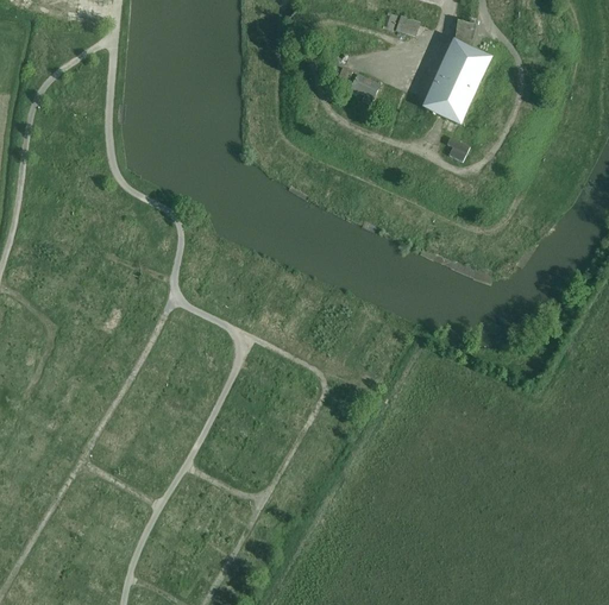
[(415,0),(414,5),(440,11),(444,0),(415,0)]
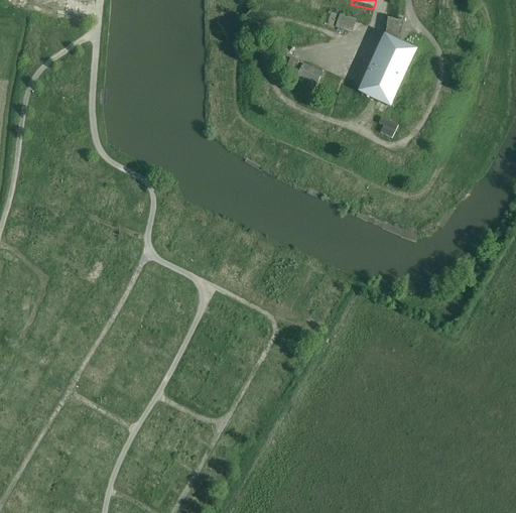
[(449,5),(450,18),(459,18),(458,4),(449,5)]
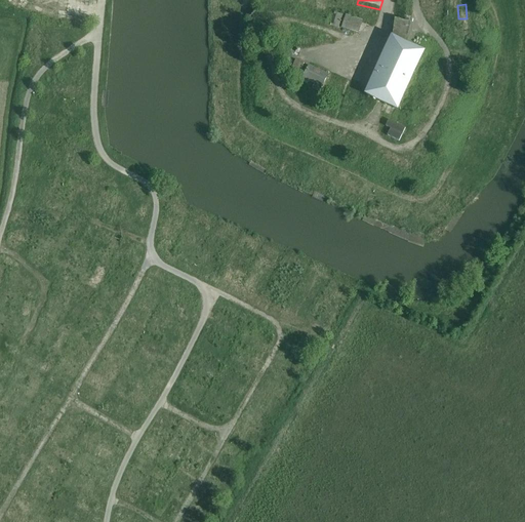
[(339,23),(342,11),(334,8),(330,21),(329,22),(338,25),(339,23)]
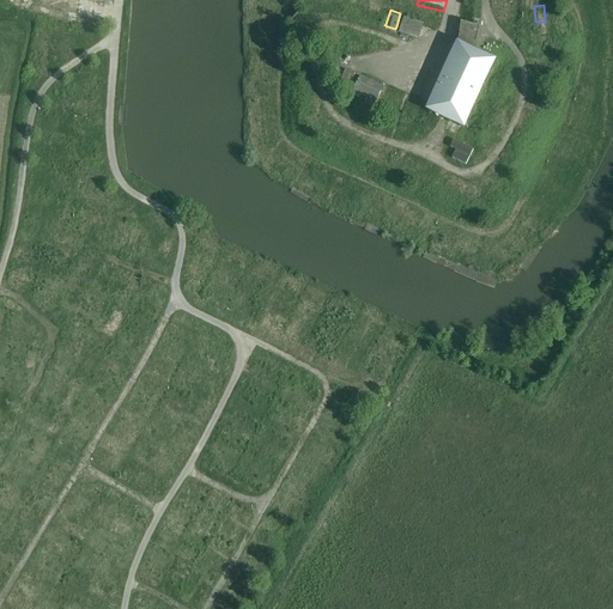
[(418,35),(423,20),(404,13),(399,29),(418,35)]
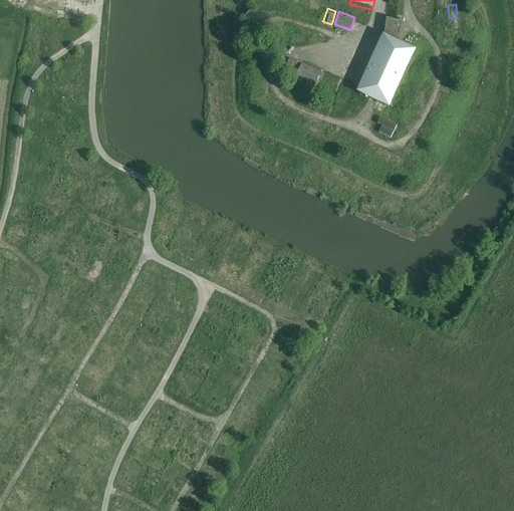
[(472,40),(480,41),(481,21),(473,21),(472,40)]
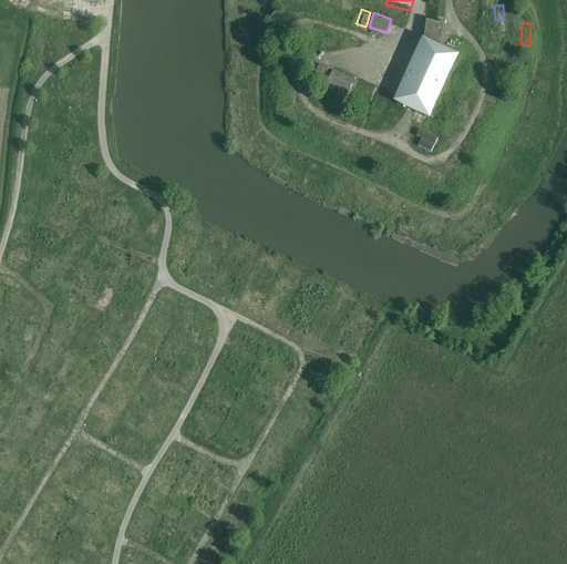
[(41,54),(49,54),(51,26),(43,26),(41,54)]
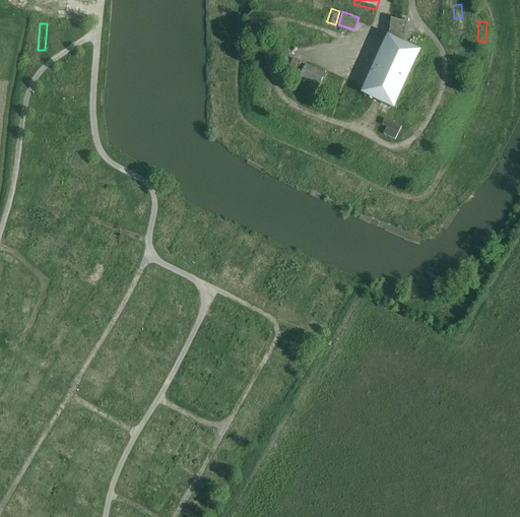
[(392,106),(414,58),(418,49),(418,48),(418,47),(389,34),(388,34),(387,34),(362,89),(362,90),(362,91),(363,91),(392,106)]
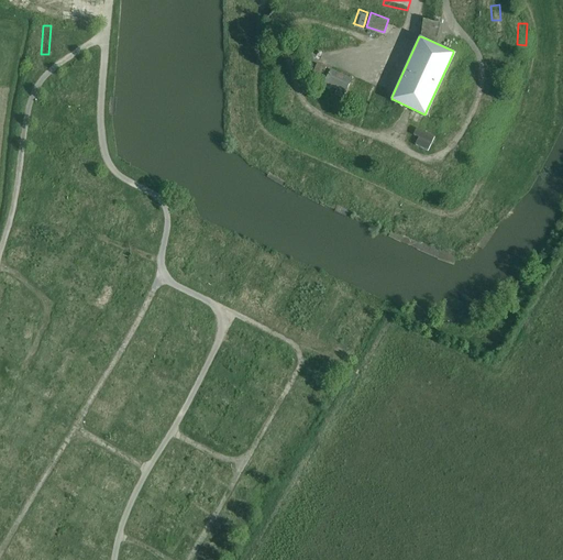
[(377,67),(383,47),(374,44),(367,64),(377,67)]
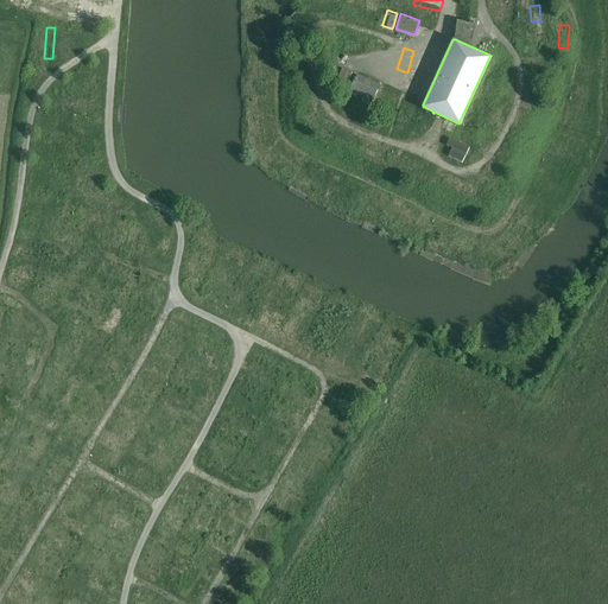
[(550,71),(550,49),(538,48),(538,70),(550,71)]
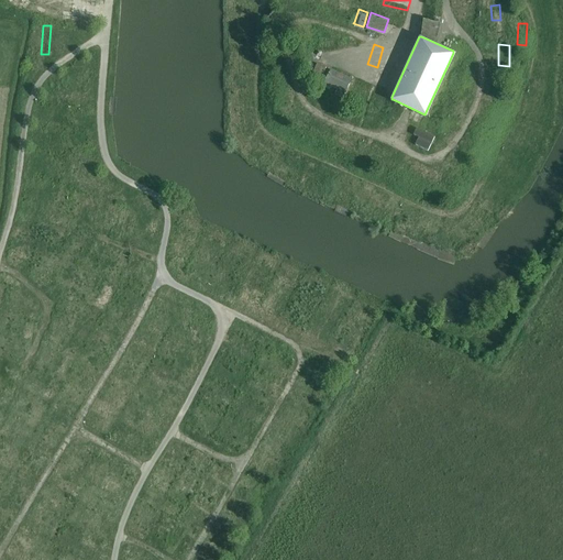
[(323,61),(332,64),(335,53),(328,50),(323,61)]
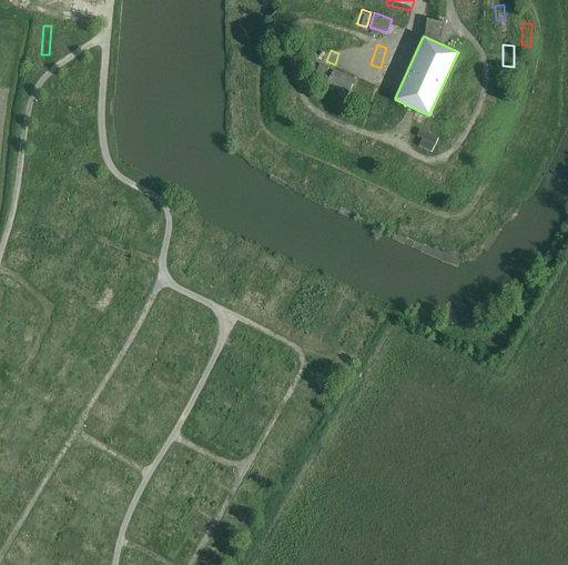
[(548,54),(543,76),(551,78),(557,57),(548,54)]
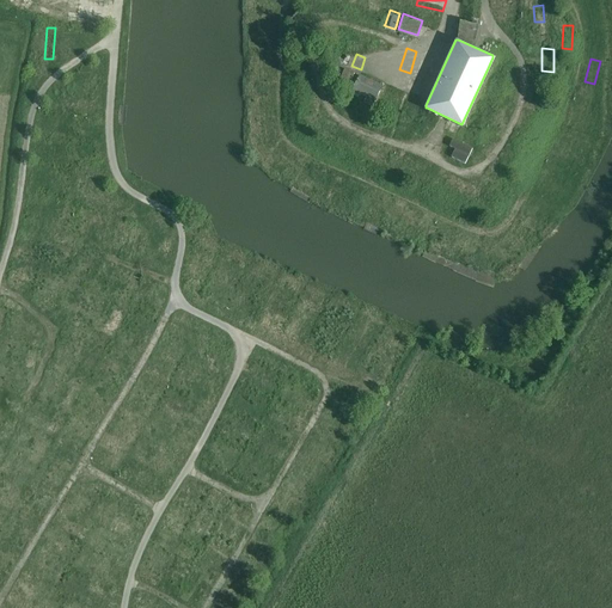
[(336,78),(342,80),(349,84),(355,71),(342,65),(337,73),(336,78)]
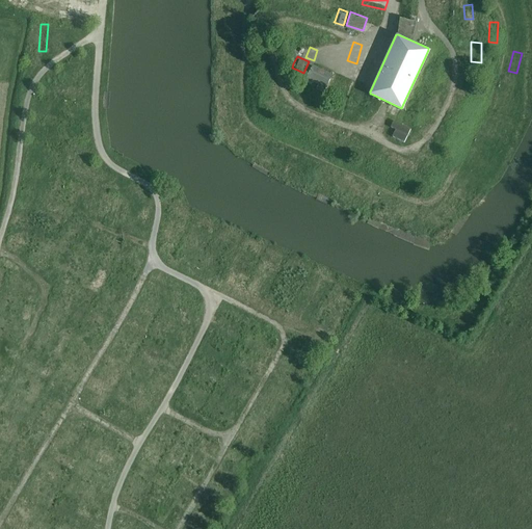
[(323,90),(331,73),(313,63),(306,79),(311,82),(312,79),(318,82),(316,86),(323,90)]
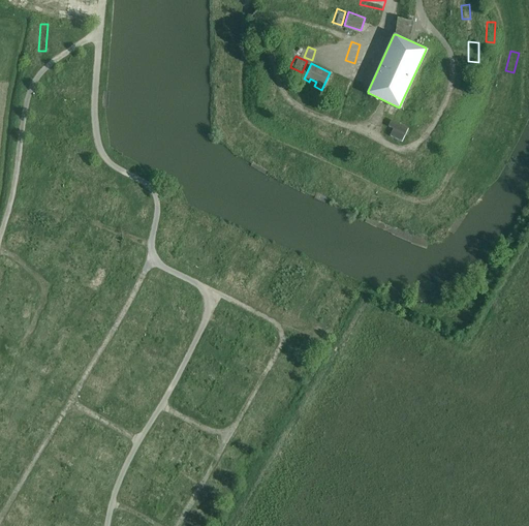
[(436,94),(443,96),(450,78),(443,75),(436,94)]
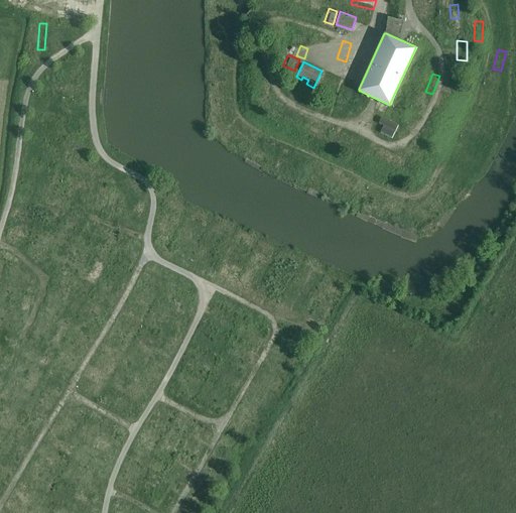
[(505,90),(495,85),(497,80),(491,77),(485,90),(502,97),(505,90)]
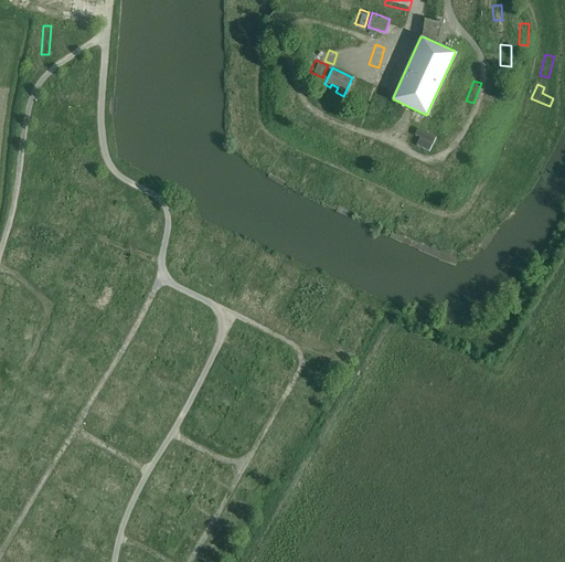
[(77,105),(80,95),(52,91),(50,99),(77,105)]
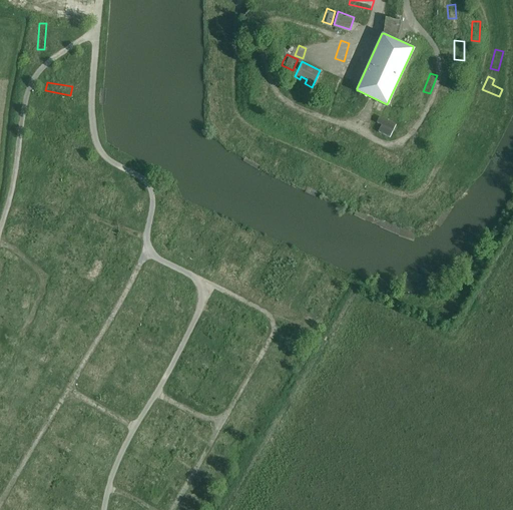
[(73,119),(87,120),(87,112),(82,112),(83,106),(73,105),(73,119)]
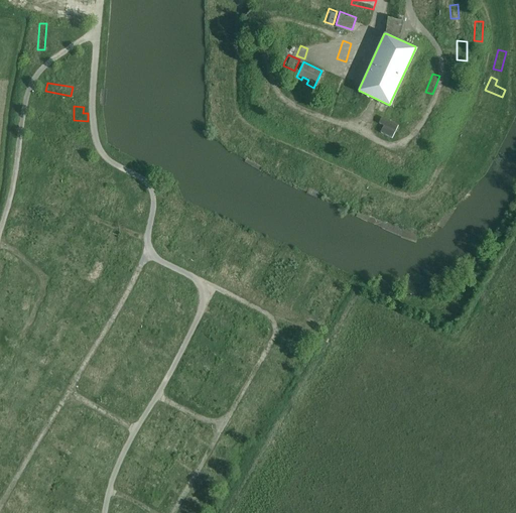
[(45,107),(45,116),(69,117),(69,108),(45,107)]
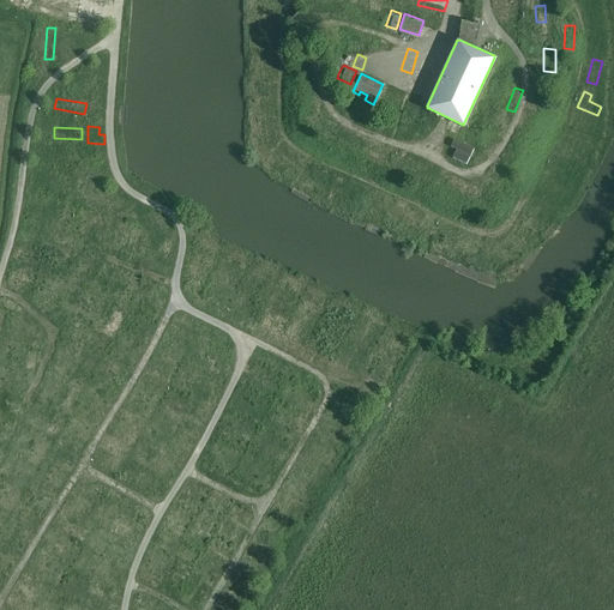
[(567,127),(561,142),(569,144),(575,130),(567,127)]
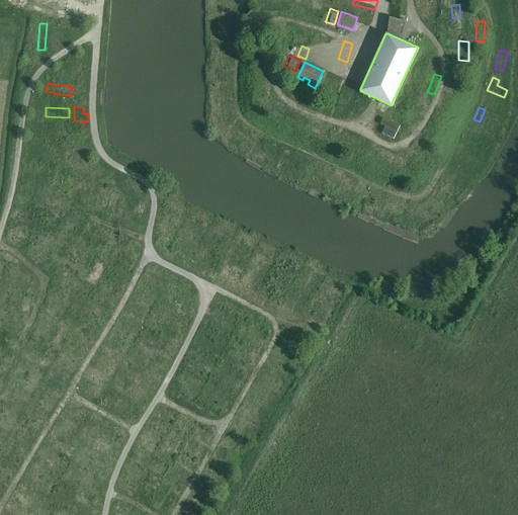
[(481,124),(500,133),(503,125),(494,121),(495,119),(486,114),(481,124)]
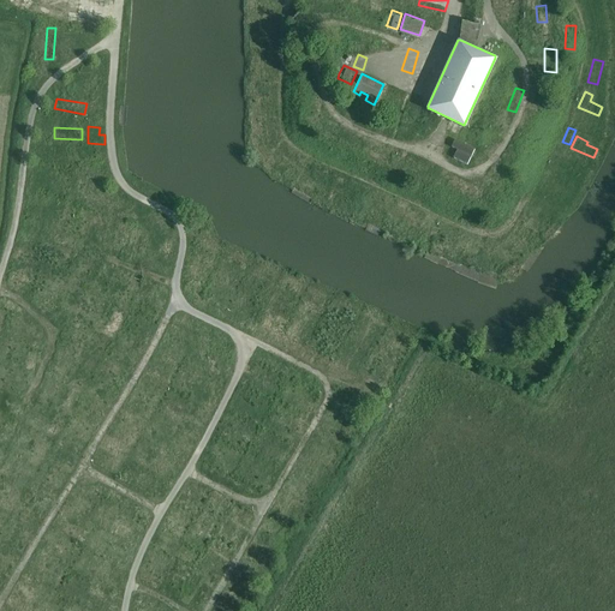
[(475,148),(454,138),(451,145),(457,148),(453,156),(467,163),(475,148)]
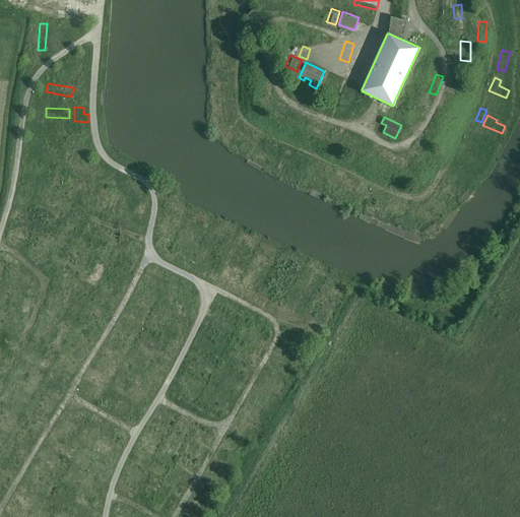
[(423,152),(436,134),(430,129),(416,147),(423,152)]
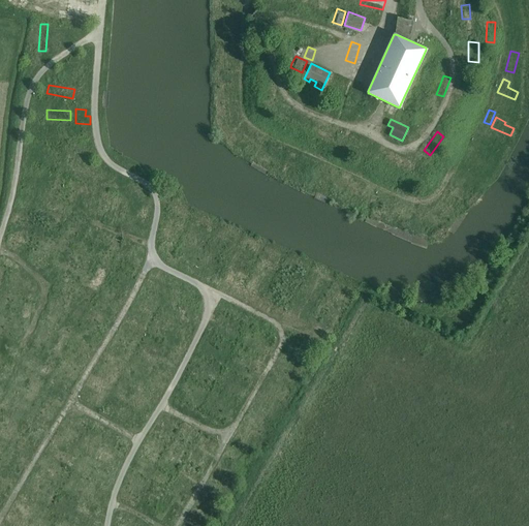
[(49,141),(66,142),(66,134),(49,133),(49,141)]
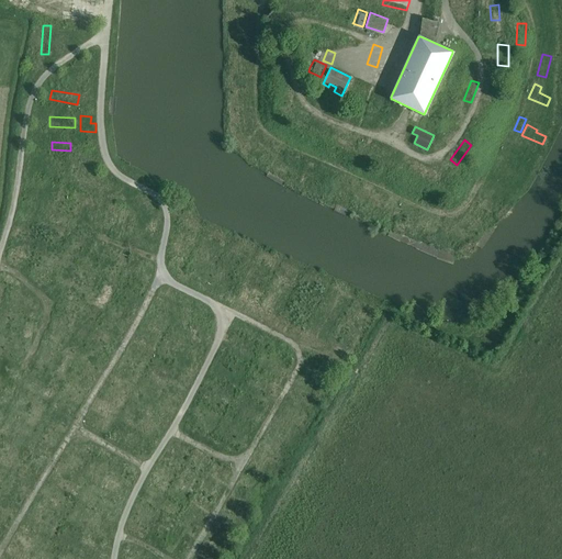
[(91,154),(91,143),(81,143),(82,154),(91,154)]
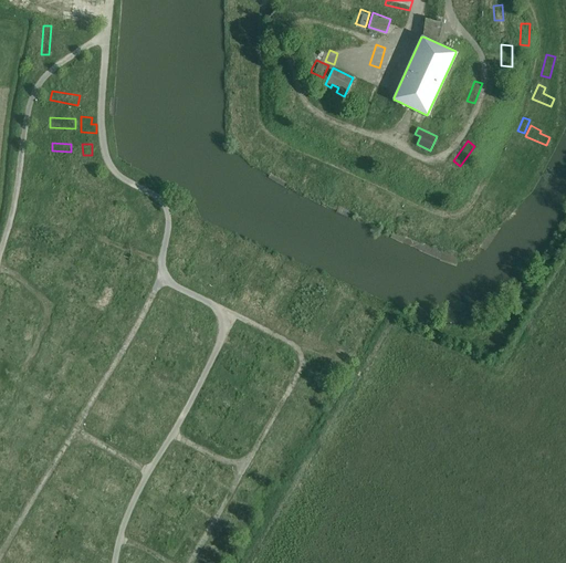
[(54,179),(75,180),(75,173),(55,171),(54,179)]
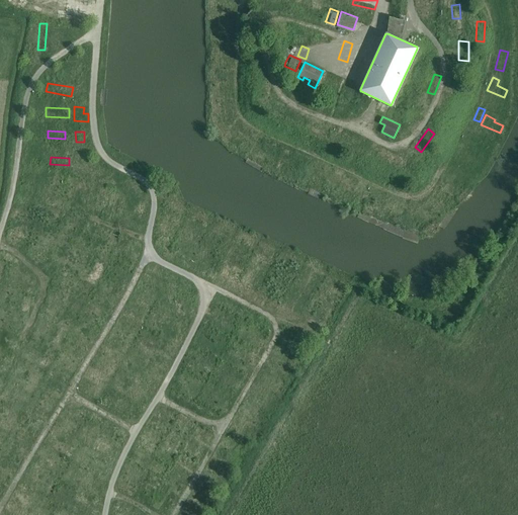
[(289,170),(292,164),(286,161),(283,167),(289,170)]
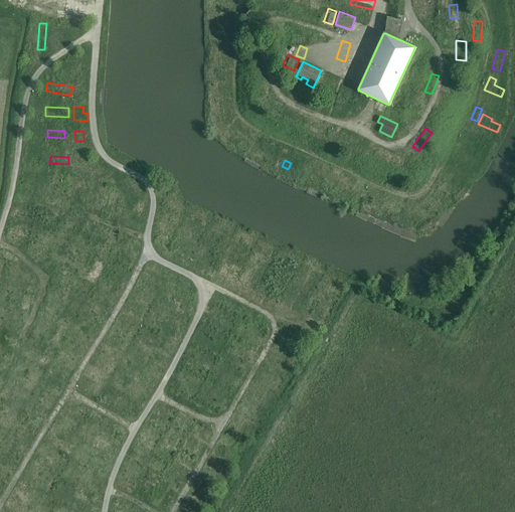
[(101,196),(109,198),(116,176),(107,173),(101,196)]
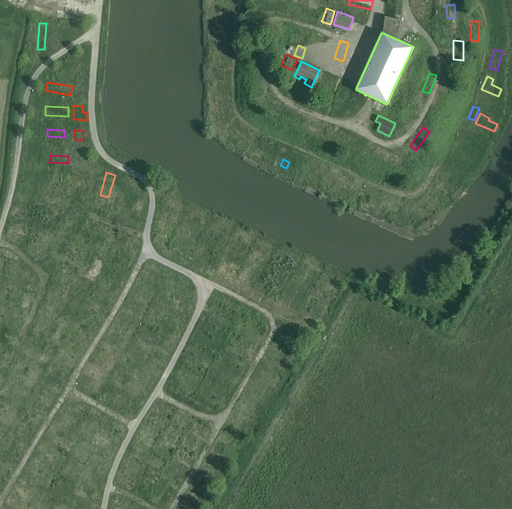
[(43,180),(65,181),(66,175),(44,173),(43,180)]
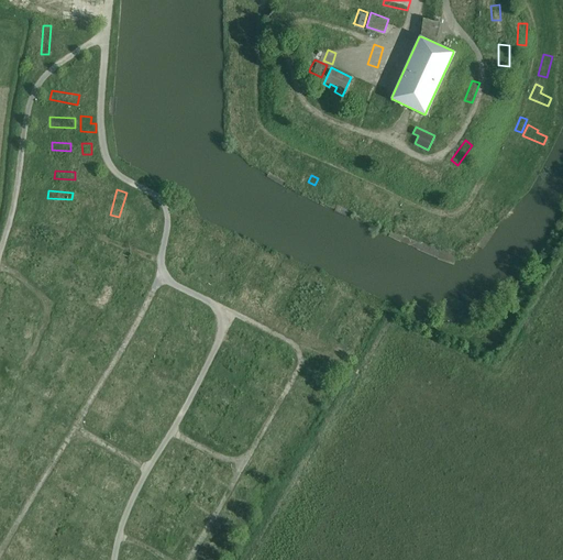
[(189,234),(198,216),(190,212),(181,231),(189,234)]
